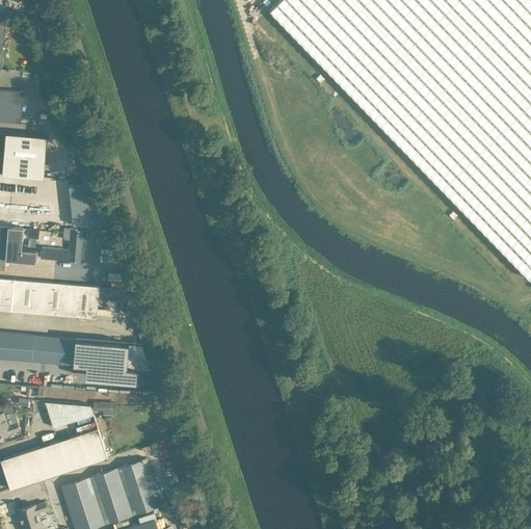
[(530,0),(280,0),(268,11),(529,281),(530,279),(530,0)]
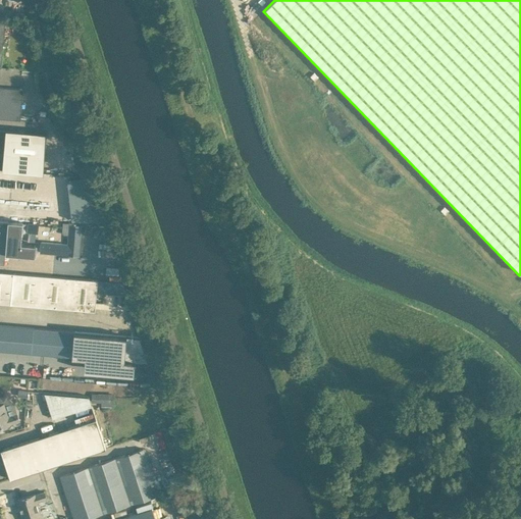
[(0,69),(4,29),(27,30),(27,21),(0,18),(0,69)]
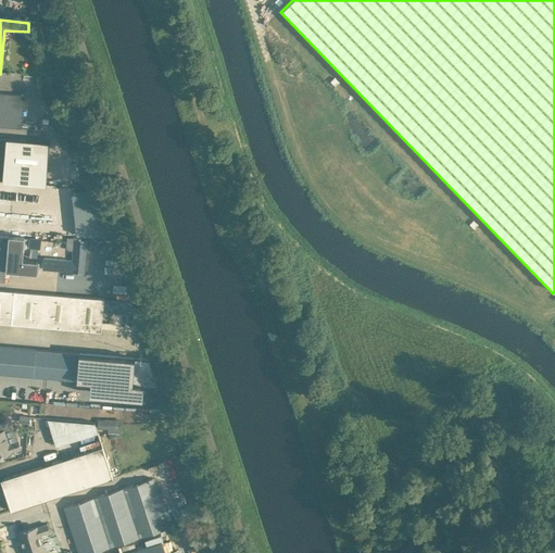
[(0,128),(21,130),(24,98),(0,95),(0,128)]
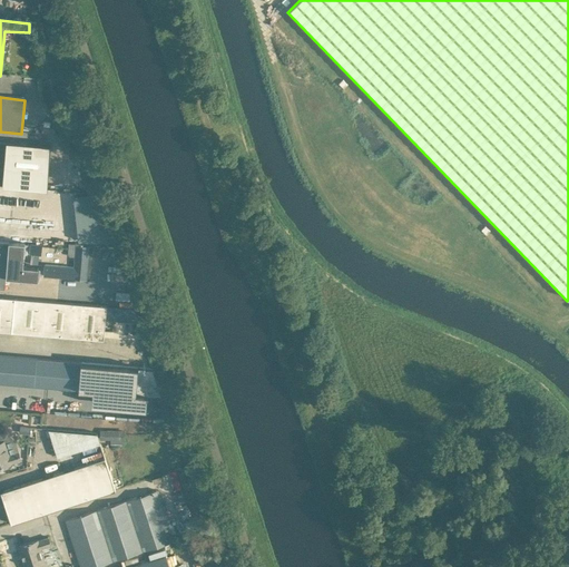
[(0,186),(1,186),(1,188),(48,193),(52,148),(0,143),(0,186)]
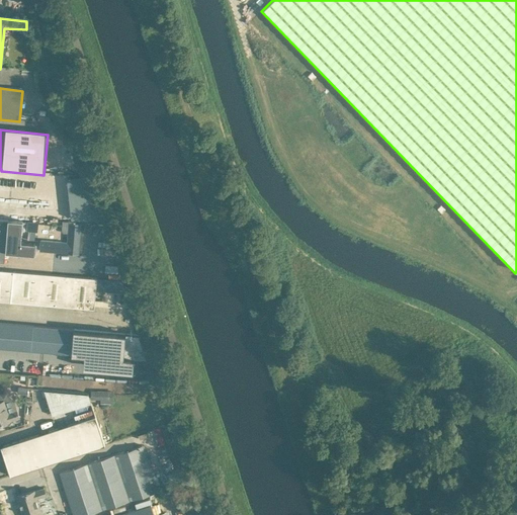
[(97,212),(69,210),(71,222),(102,224),(97,212)]
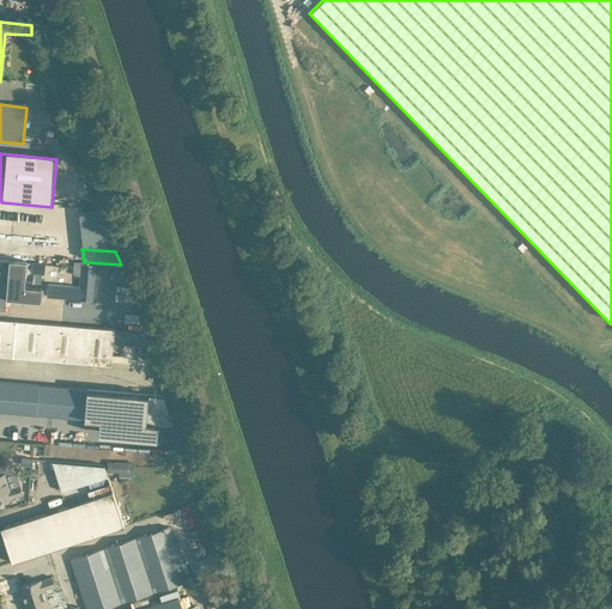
[(8,263),(5,300),(40,304),(41,291),(24,290),(25,274),(30,275),(30,276),(44,278),(44,266),(31,265),(31,267),(26,266),(26,265),(8,263)]
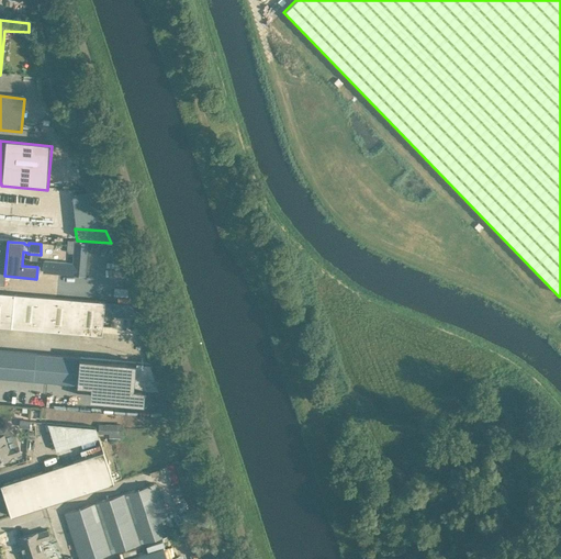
[(85,278),(88,246),(74,245),(71,266),(43,263),(42,275),(85,278)]
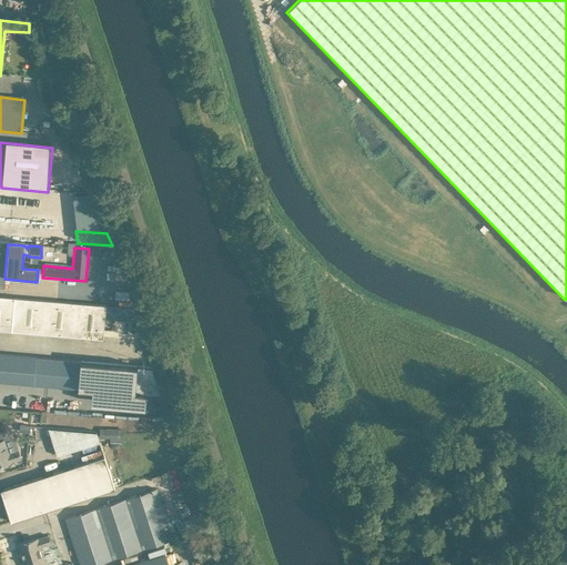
[(0,332),(26,335),(29,301),(0,298),(0,332)]
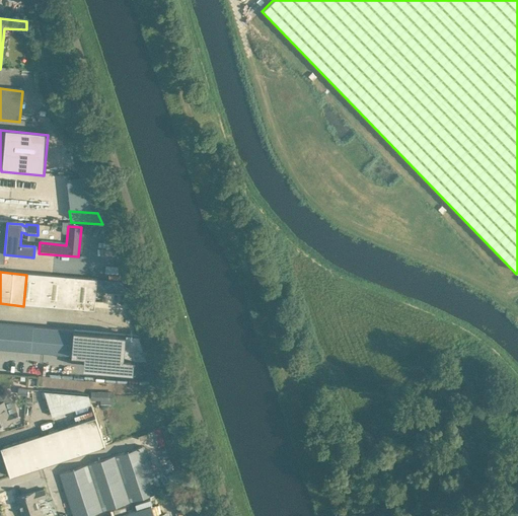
[(26,275),(23,306),(58,308),(61,278),(26,275)]
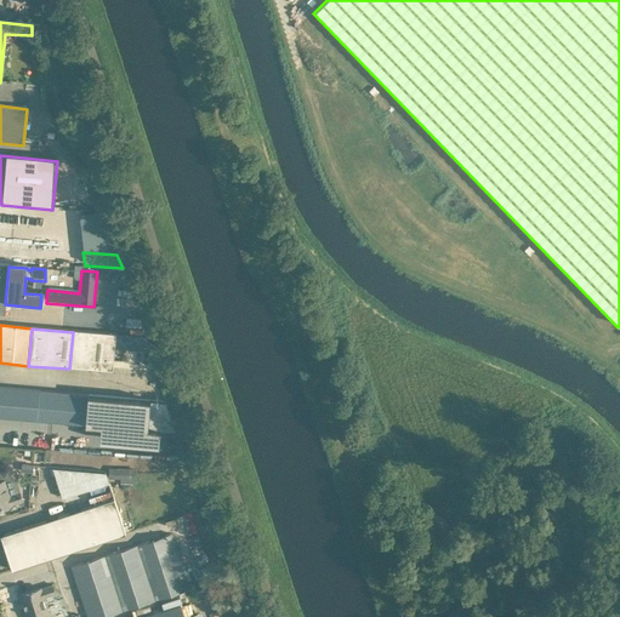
[(73,332),(69,369),(112,372),(114,336),(73,332)]
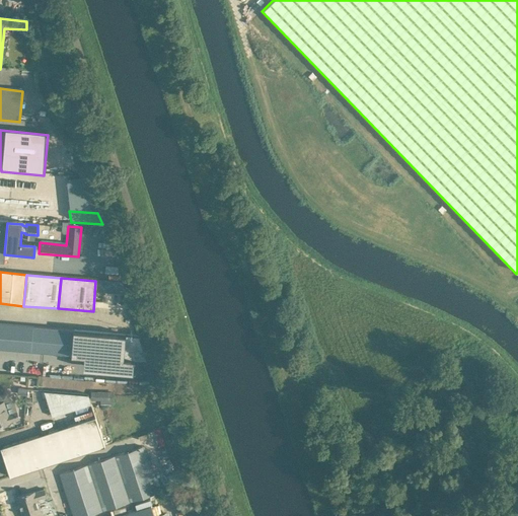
[(112,295),(126,296),(123,284),(122,283),(113,282),(112,295)]
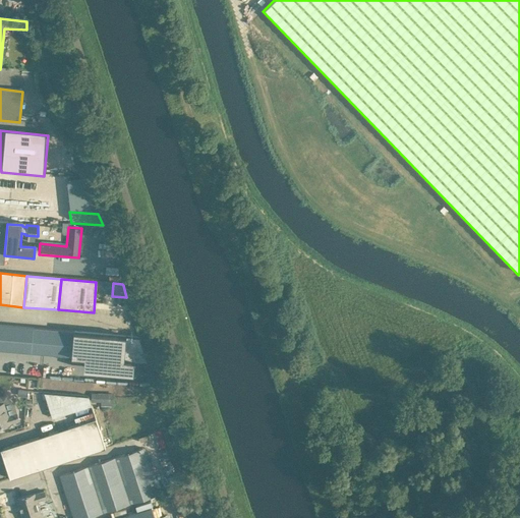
[(0,351),(84,359),(83,371),(133,376),(134,362),(123,361),(125,338),(0,327),(0,351)]
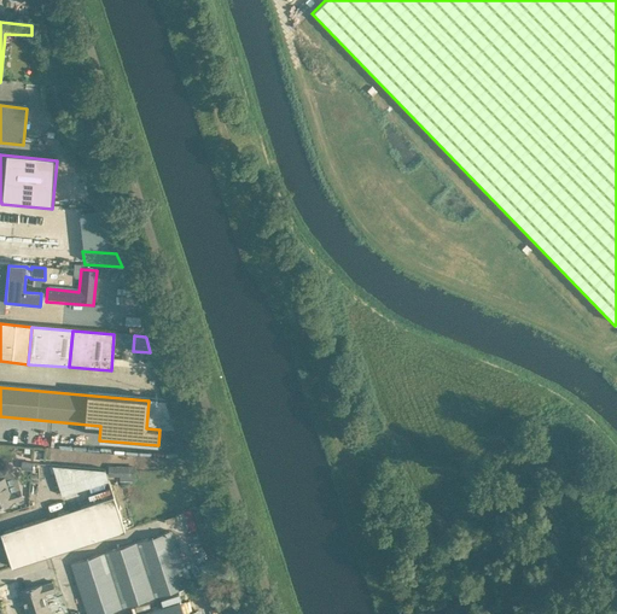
[(0,442),(41,446),(42,436),(0,431),(0,442)]
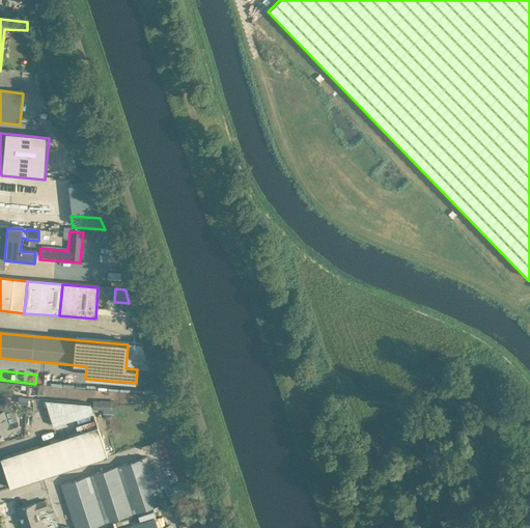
[(48,401),(56,427),(96,415),(96,411),(93,404),(48,401)]
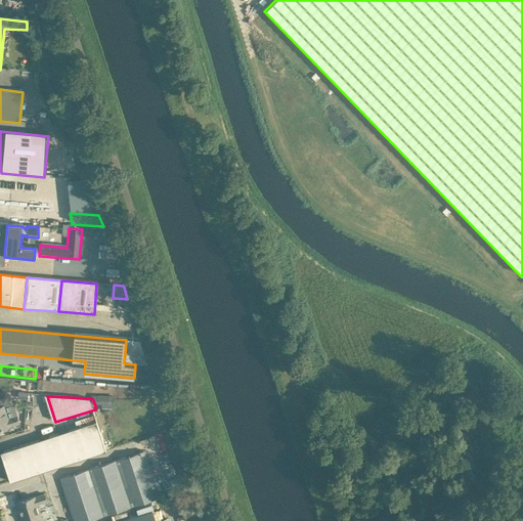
[(0,430),(1,430),(3,429),(9,428),(9,427),(18,425),(16,418),(6,421),(2,407),(12,404),(6,397),(0,399),(0,430)]
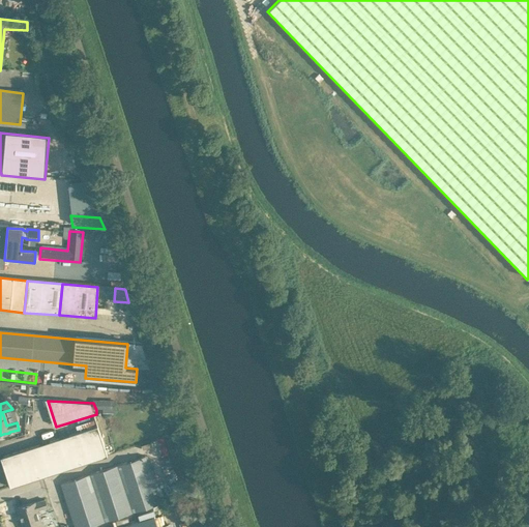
[(95,410),(104,411),(104,415),(117,415),(117,402),(96,402),(95,410)]
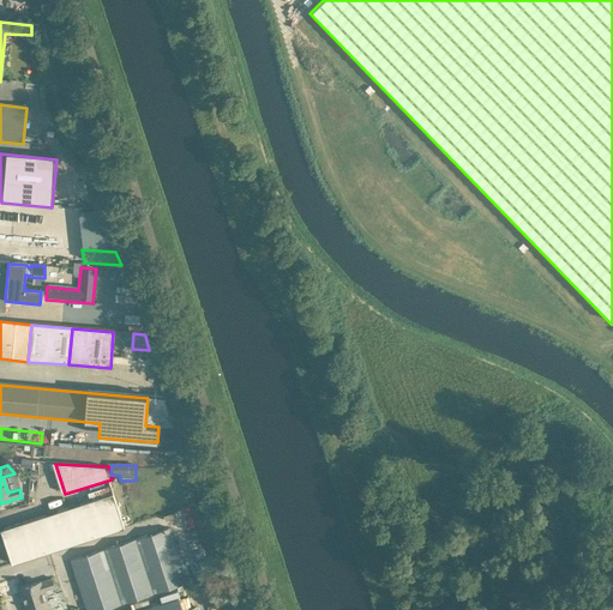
[(112,495),(0,532),(11,566),(124,530),(112,495)]
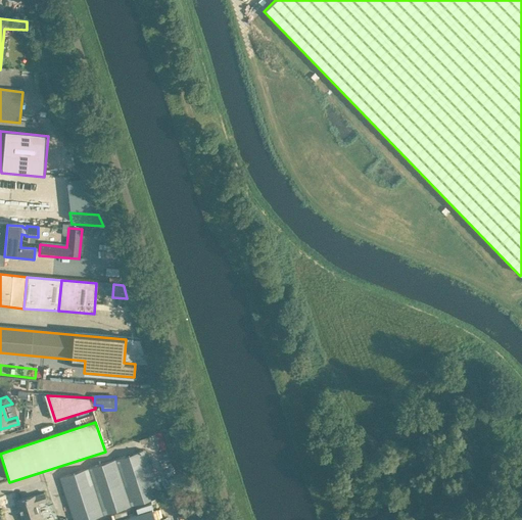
[(59,479),(73,519),(93,519),(158,499),(143,452),(59,479)]
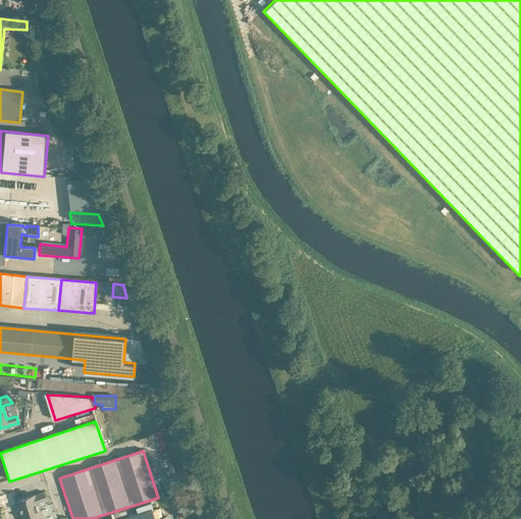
[(40,518),(36,505),(46,502),(43,495),(34,498),(34,497),(16,502),(21,518),(40,518)]
